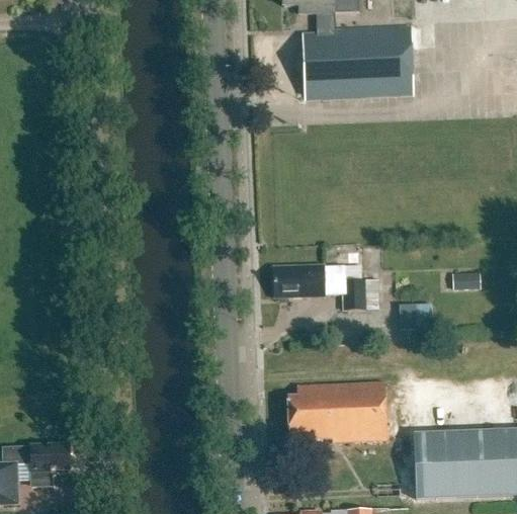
[(413,94),(410,26),(333,29),(331,0),(281,0),(282,5),(299,4),(299,12),(317,11),(318,32),(300,33),(303,99),(413,94)]
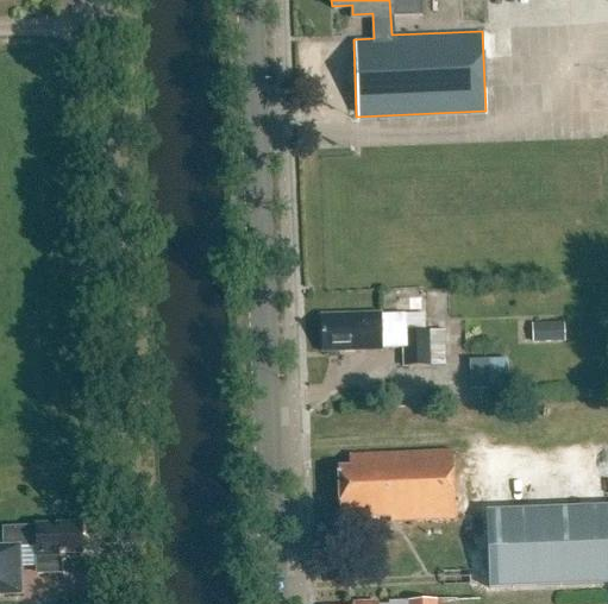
[(383,312),(323,313),(323,341),(330,341),(330,350),(383,348),(383,338),(403,337),(403,364),(446,363),(446,327),(405,328),(405,313),(383,313),(383,312)]
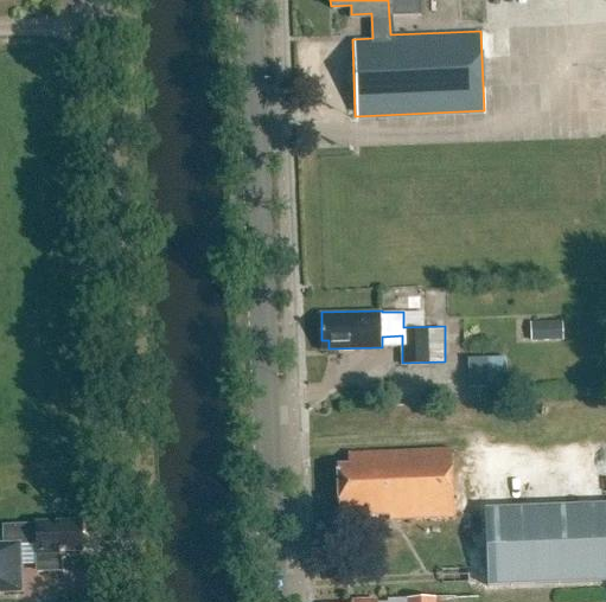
[(559,335),(557,318),(527,320),(527,338),(559,335)]
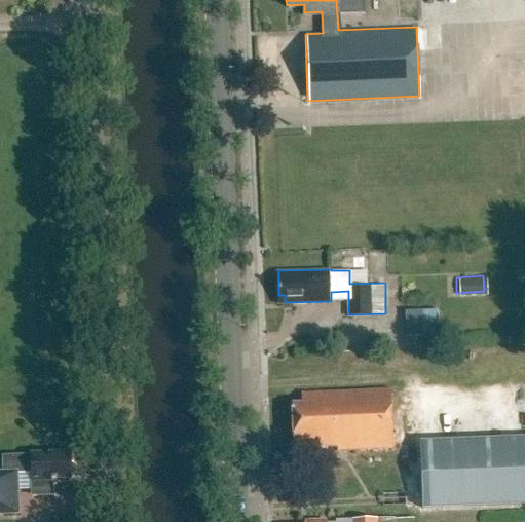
[(439,308),(405,309),(406,335),(440,334),(439,308)]
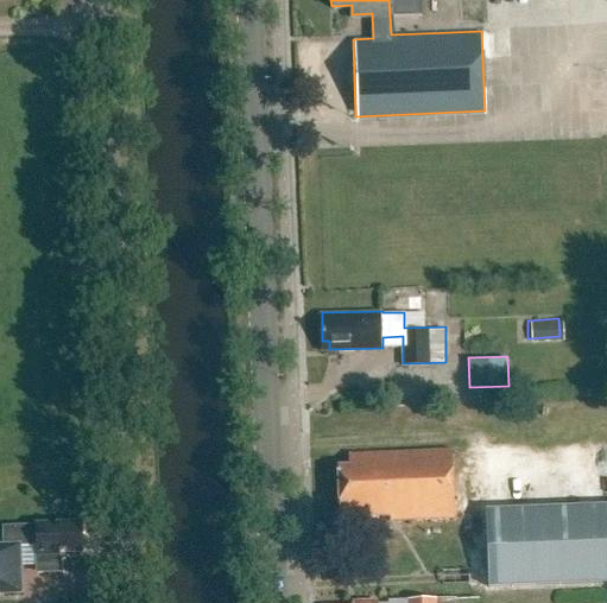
[(453,449),(352,451),(353,464),(340,464),(341,507),(371,506),(372,513),(391,512),(392,518),(455,515),(453,449)]
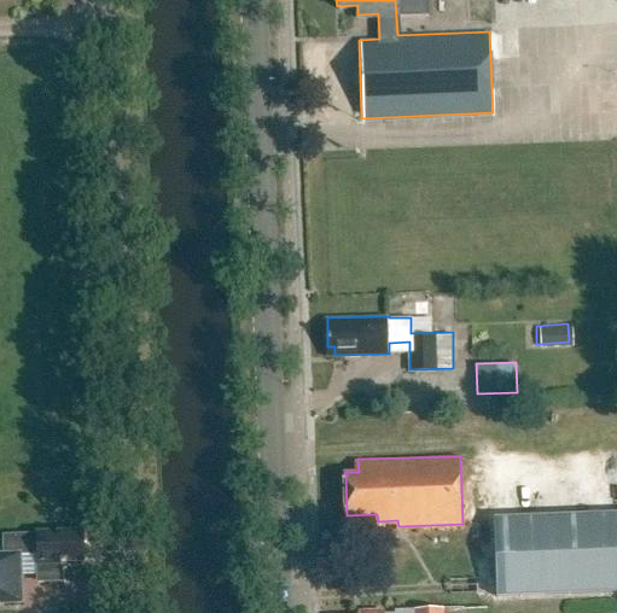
[(487,577),(616,571),(616,494),(483,500),(487,577)]
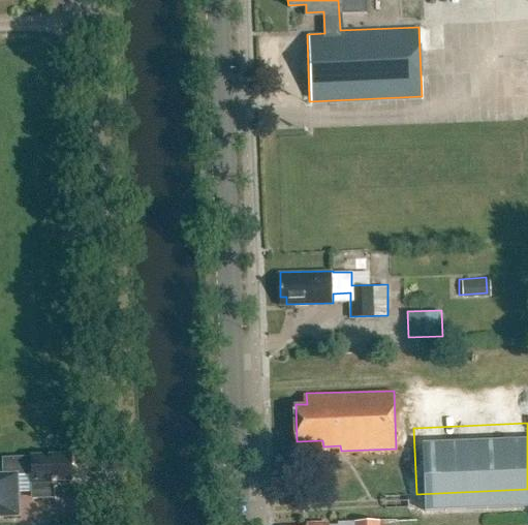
[(3,471),(0,470),(0,515),(21,515),(19,473),(34,472),(35,495),(55,494),(54,483),(59,482),(59,479),(73,477),(73,453),(2,455),(3,471)]
